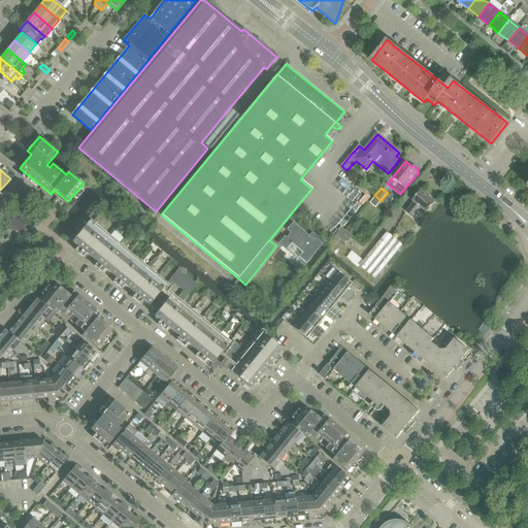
[(427,212),(435,203),(421,191),(413,200),(415,202),(406,212),(413,217),(421,207),(427,212)]
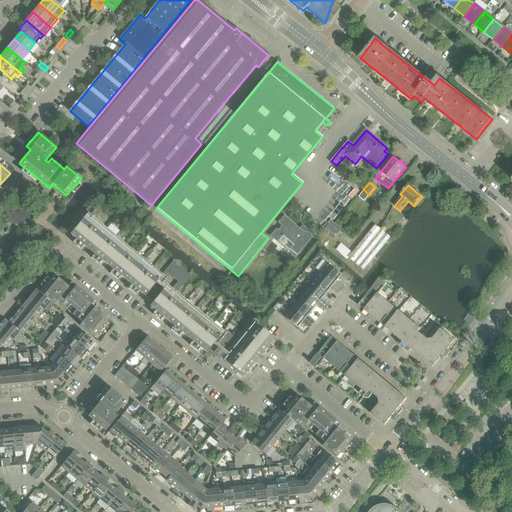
[(80,221),(70,234),(79,242),(76,246),(80,249),(83,245),(94,254),(91,258),(99,264),(102,260),(113,269),(110,273),(117,279),(120,276),(131,285),(128,289),(136,295),(139,291),(145,296),(156,283),(161,277),(91,219),(96,212),(89,206),(83,213),(83,212),(77,219),(80,221)]
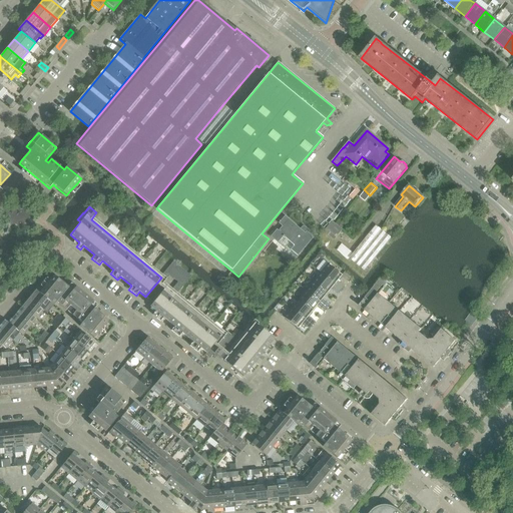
[(297,257),(313,237),(307,232),(309,231),(305,227),(302,227),(300,229),(288,219),(288,220),(286,219),(281,219),(281,224),(283,225),(278,231),(277,229),(271,236),(278,242),(283,237),(284,238),(285,237),(294,245),(290,250),(297,257)]
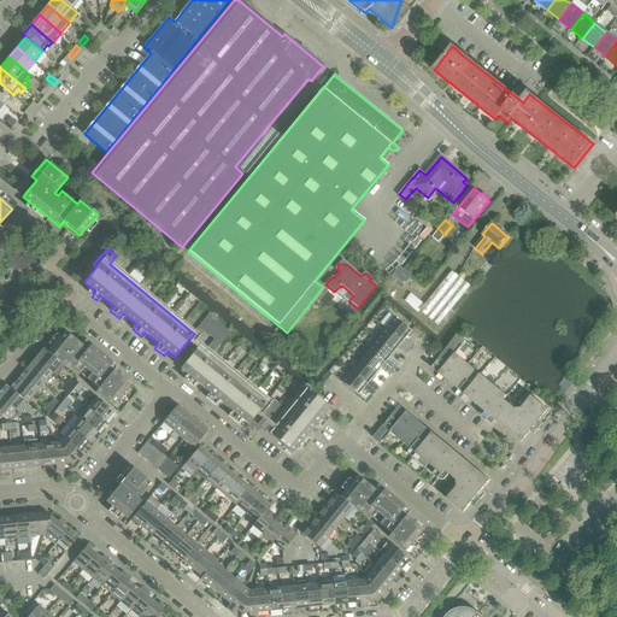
[(413,277),(404,269),(401,268),(391,280),(401,289),(413,277)]
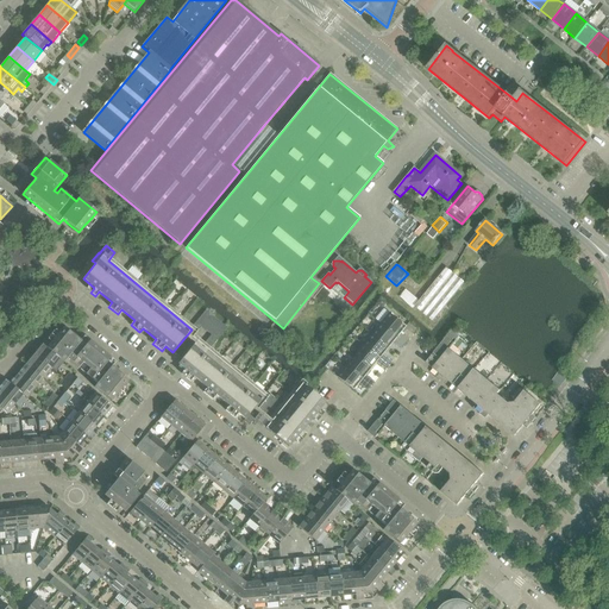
[(420,301),(414,307),(433,321),(464,282),(452,272),(446,268),(420,301)]
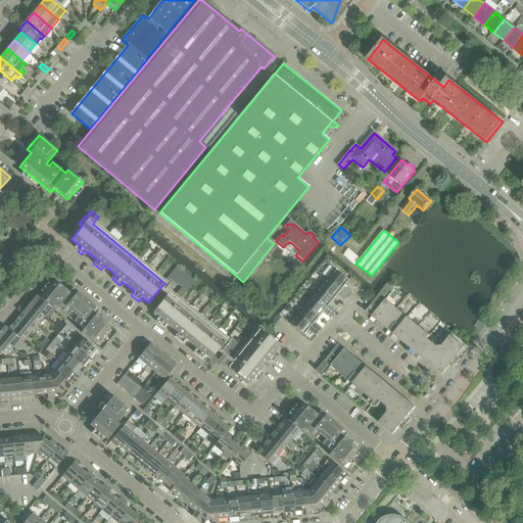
[(327,256),(323,262),(328,265),(331,259),(327,256)]
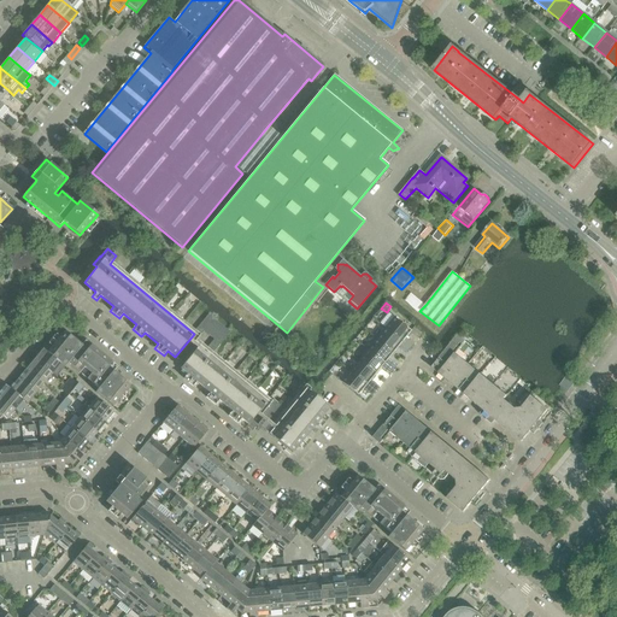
[(209,315),(194,334),(199,338),(204,331),(213,319),(209,315)]
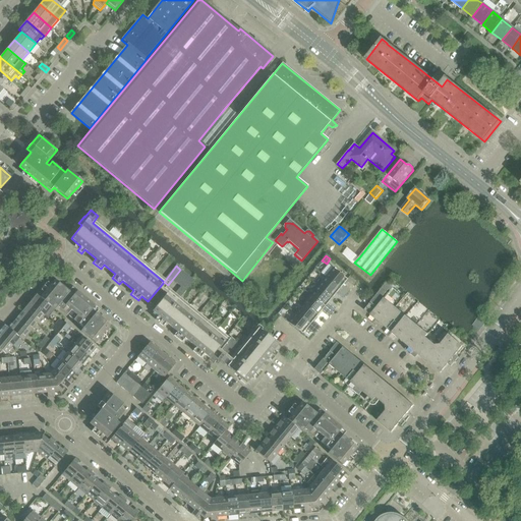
[(333,268),(325,277),(346,295),(349,291),(342,285),(347,280),(333,268)]
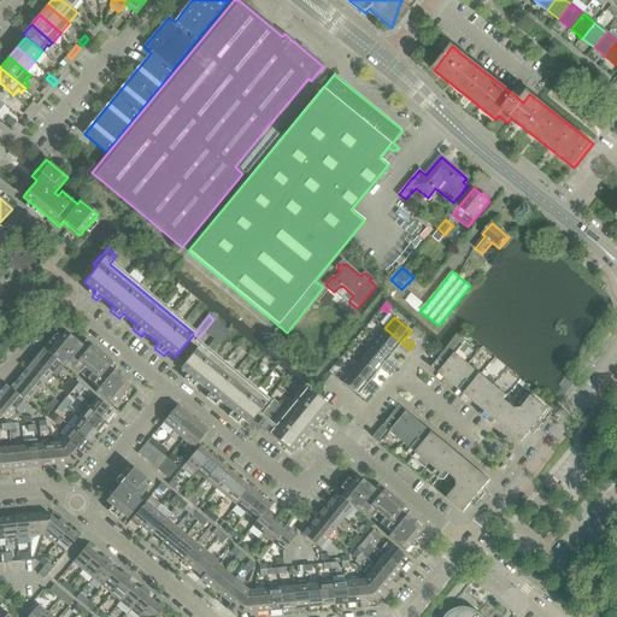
[(216,321),(206,333),(212,338),(222,325),(216,321)]
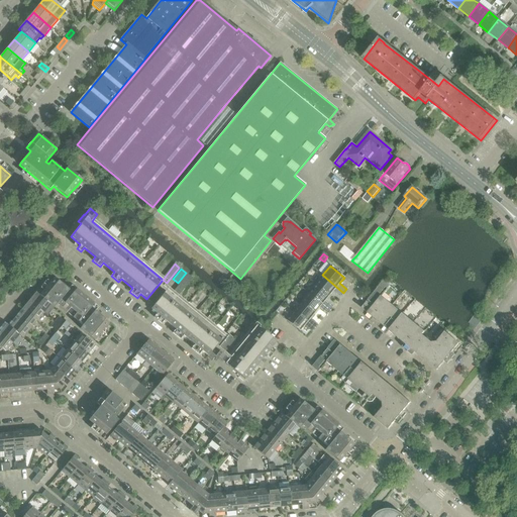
[(180,285),(175,290),(180,294),(193,279),(188,275),(180,285)]
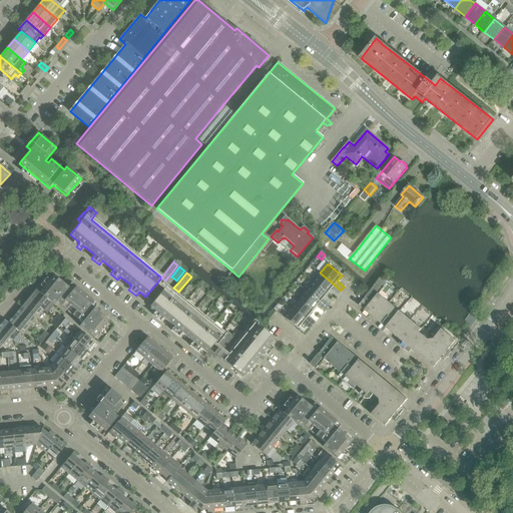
[(338,294),(341,291),(320,273),(313,282),(327,294),(331,289),(338,294)]
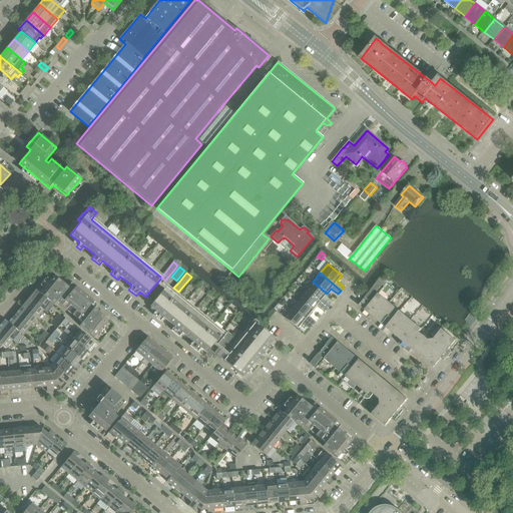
[(54,276),(40,293),(39,294),(50,302),(54,305),(56,302),(82,323),(79,326),(93,338),(108,321),(94,309),(97,305),(71,284),(68,287),(54,276)]
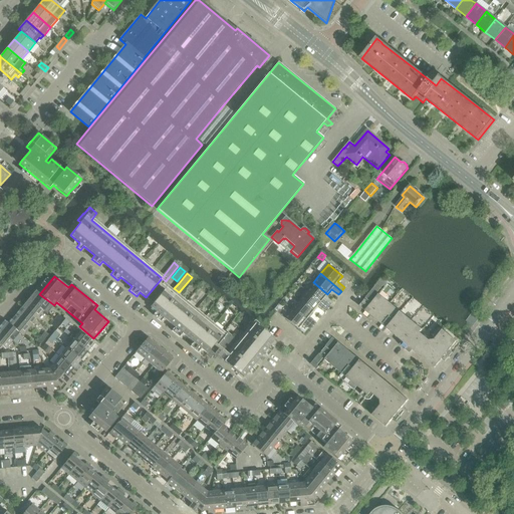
[(446,354),(457,341),(443,330),(435,339),(429,340),(420,332),(423,330),(379,294),(388,284),(380,279),(358,306),(387,328),(387,329),(388,329),(408,346),(409,347),(409,346),(435,368),(446,355),(446,354)]
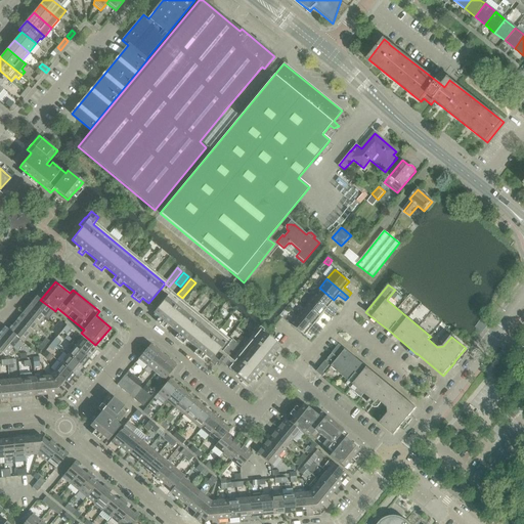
[(330,305),(334,300),(319,288),(312,297),(334,314),(337,310),(330,305)]
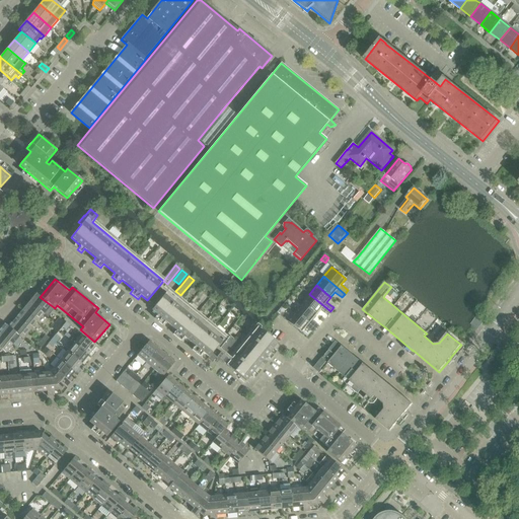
[(161,289),(150,302),(155,306),(151,310),(157,315),(161,318),(158,321),(162,325),(165,321),(176,330),(173,335),(180,341),(184,337),(196,346),(192,350),(200,356),(203,352),(204,354),(209,357),(215,350),(225,338),(163,287),(161,289)]
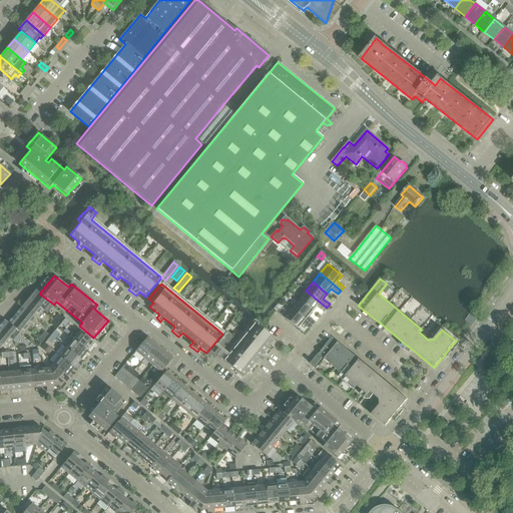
[(36,290),(29,299),(43,310),(50,302),(39,294),(40,293),(36,290)]
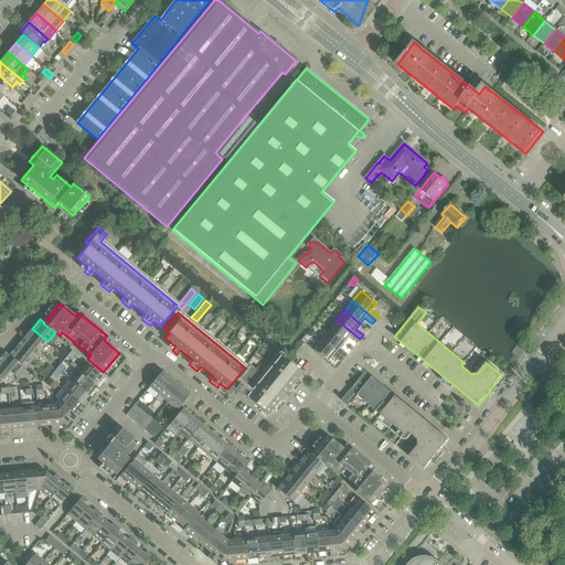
[(355,343),(360,339),(337,320),(328,330),(343,342),(348,337),(355,343)]
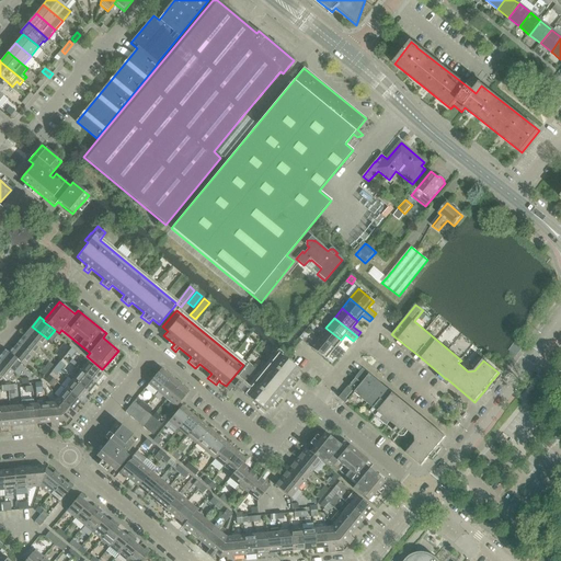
[(32,327),(24,335),(39,348),(47,339),(32,327)]
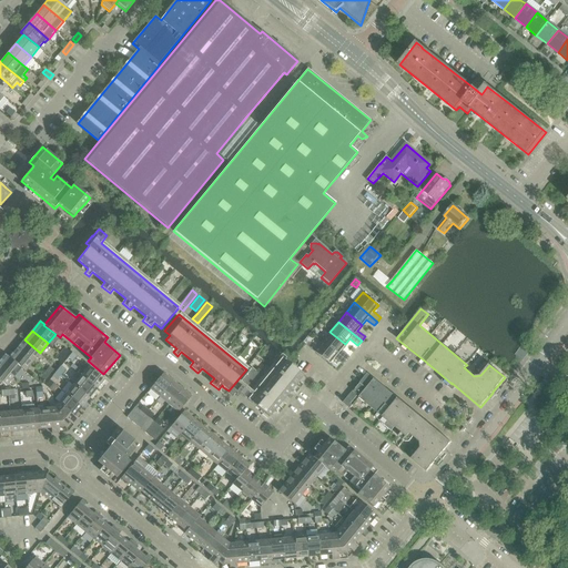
[(341,350),(345,344),(330,332),(322,342),(345,361),(348,356),(341,350)]
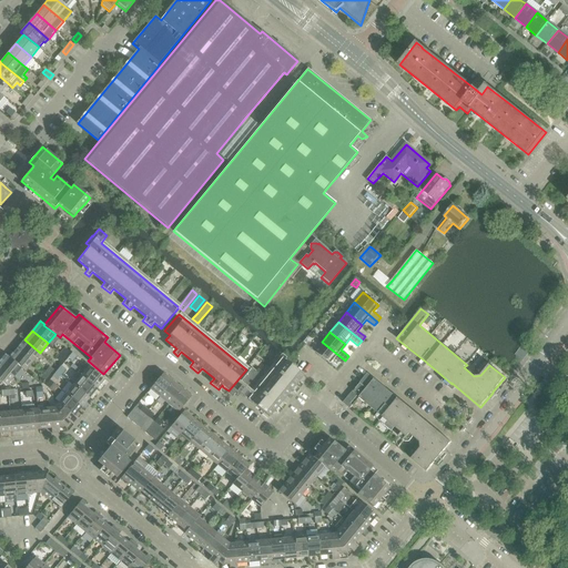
[(24,340),(17,348),(32,362),(40,353),(24,340)]
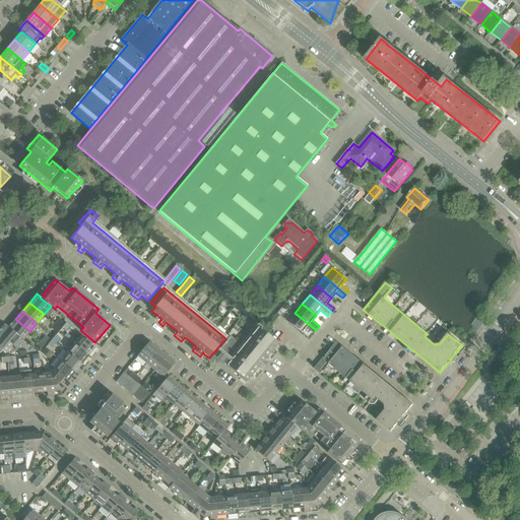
[(313,334),(316,330),(295,313),(287,322),(302,333),(306,328),(313,334)]
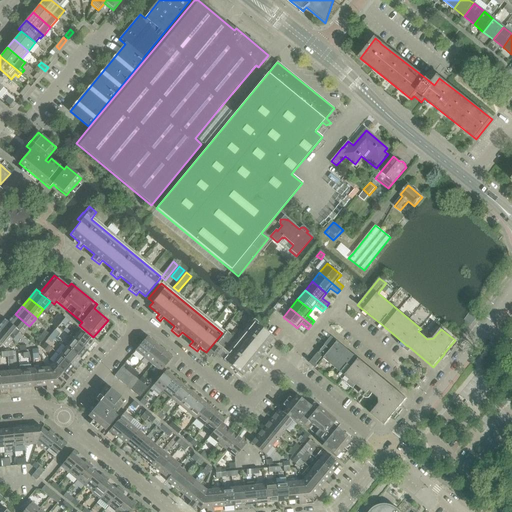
[(58,313),(54,318),(58,322),(62,317),(58,313)]
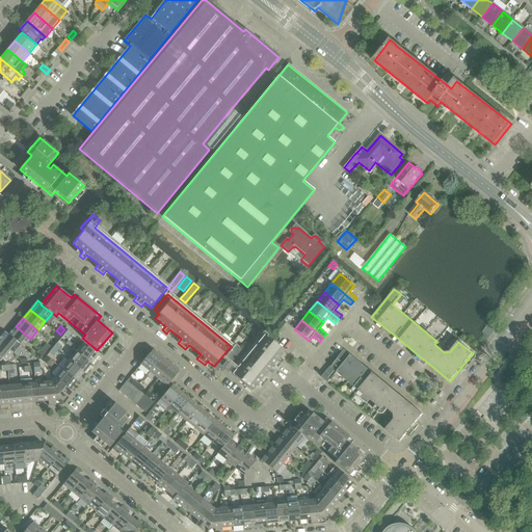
[(16,326),(8,336),(20,344),(20,345),(23,348),(30,339),(16,326)]
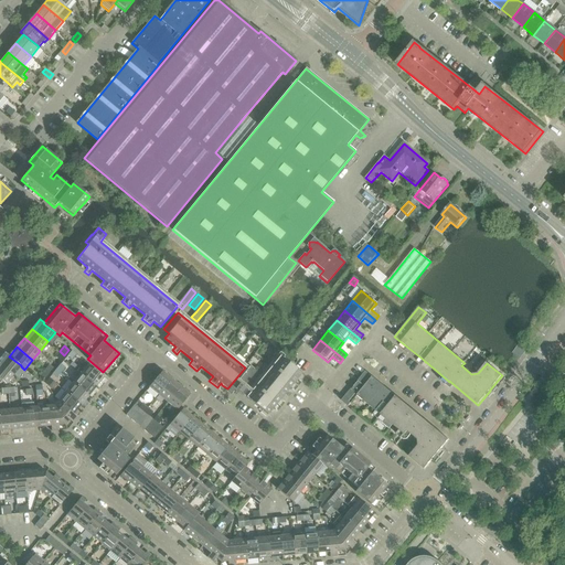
[(6,352),(0,359),(0,363),(13,375),(21,366),(21,365),(9,356),(6,352)]
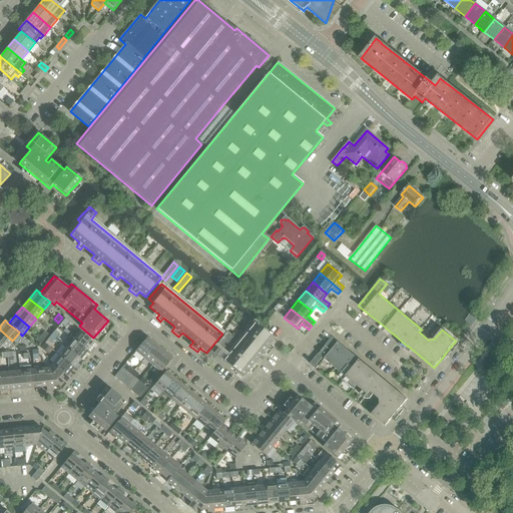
[(222,334),(212,346),(214,348),(213,353),(214,353),(221,359),(223,361),(242,377),(247,371),(251,374),(258,366),(253,363),(259,358),(260,357),(261,355),(263,353),(267,356),(273,348),(270,345),(274,339),(264,331),(254,323),(238,342),(227,332),(226,334),(224,332),(222,334)]
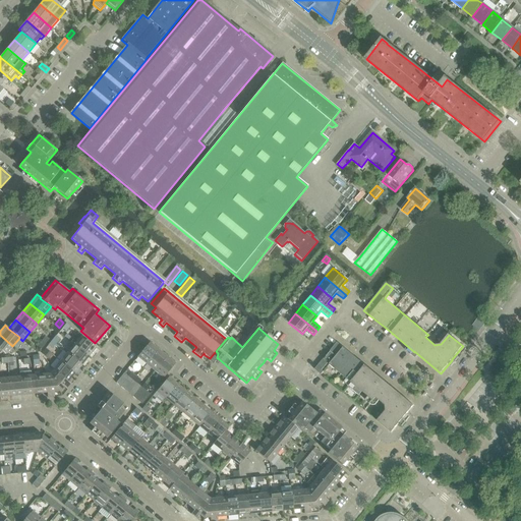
[(71,342),(74,344),(89,356),(96,348),(81,336),(78,334),(71,342)]
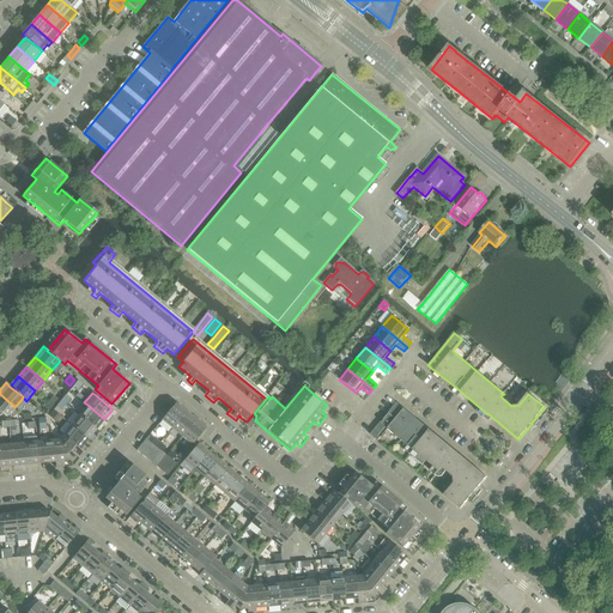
[(0,412),(6,417),(14,407),(0,394),(0,412)]
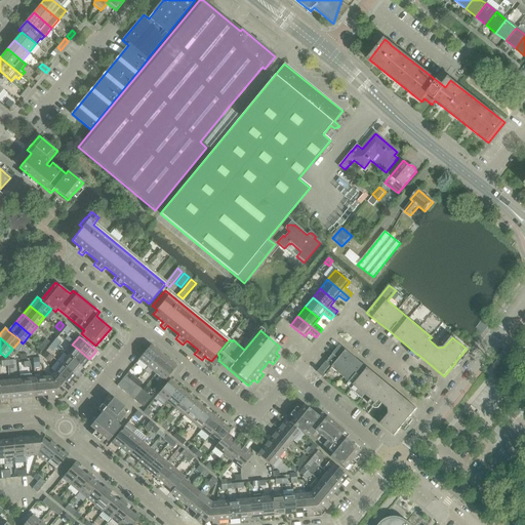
[(45,338),(41,344),(45,348),(50,341),(45,338)]
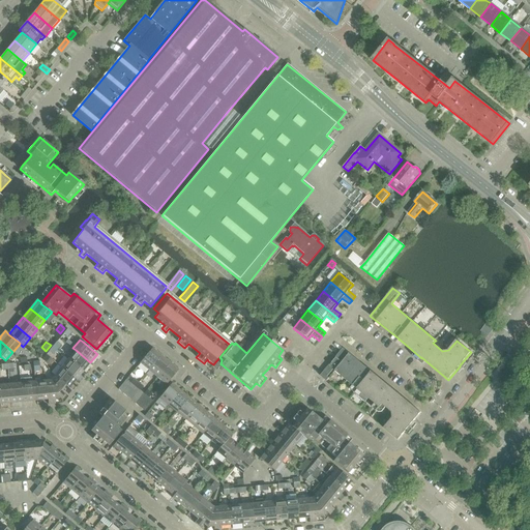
[(42,355),(46,351),(41,347),(37,351),(42,355)]
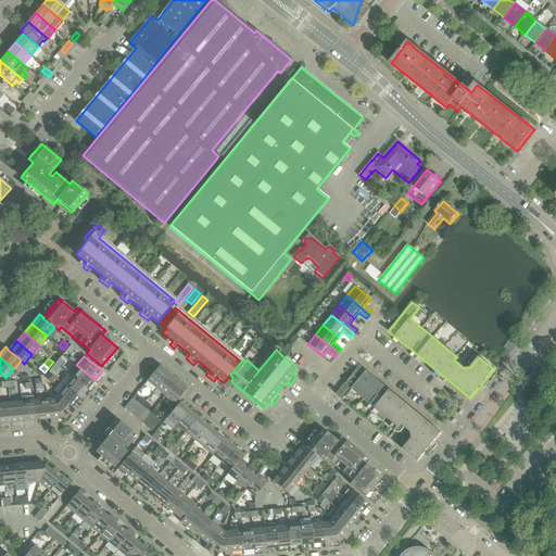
[(55,373),(60,367),(55,364),(51,369),(55,373)]
